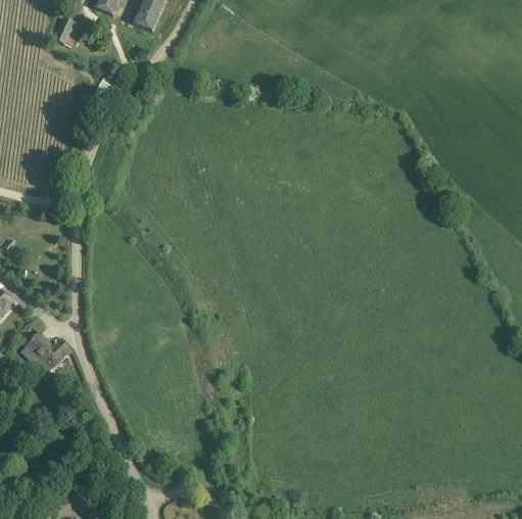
[(114,14),(120,0),(97,0),(95,6),(114,14)]
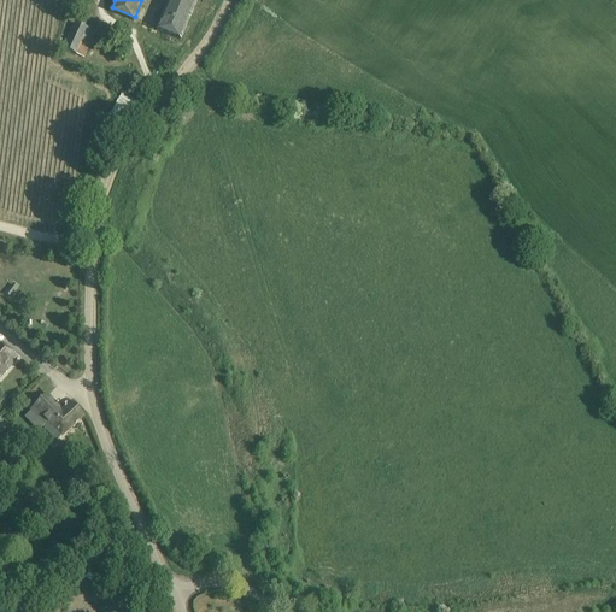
[(168,0),(158,27),(182,36),(197,0),(168,0)]
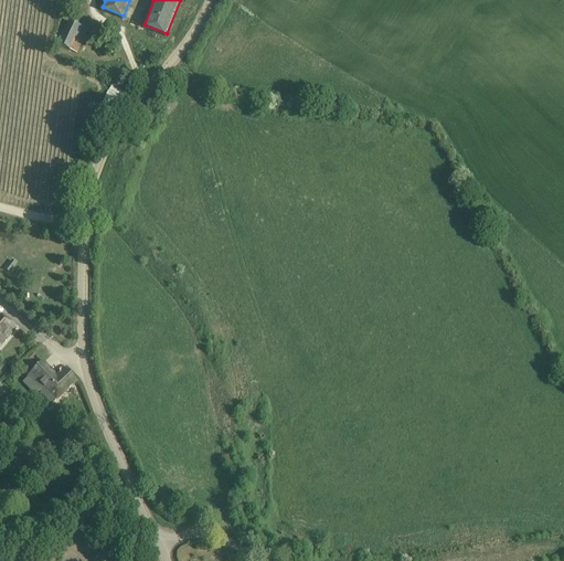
[(88,25),(82,22),(70,18),(59,41),(78,50),(88,25)]
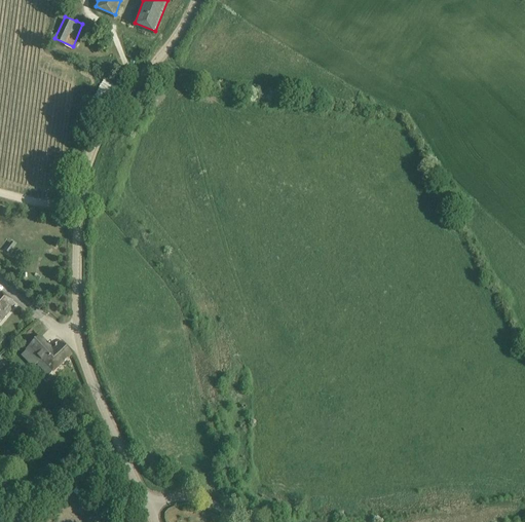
[(104,75),(92,97),(105,103),(116,81),(104,75)]
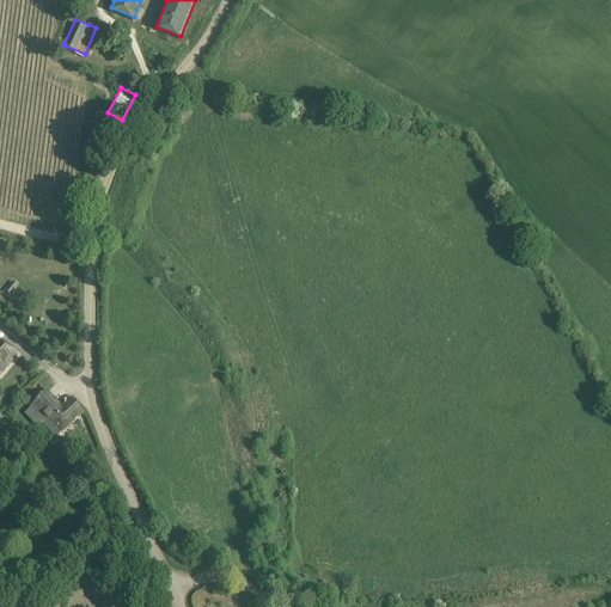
[(183,100),(172,112),(183,122),(194,110),(183,100)]
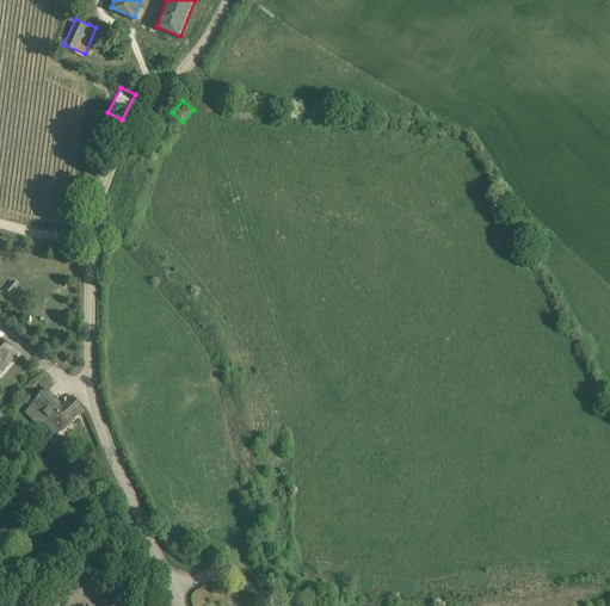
[(0,334),(0,333),(0,370),(18,350),(0,334)]
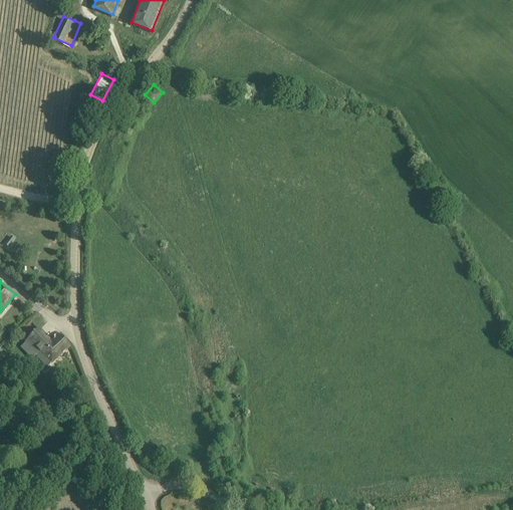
[(164,324),(157,325),(159,335),(166,333),(164,324)]
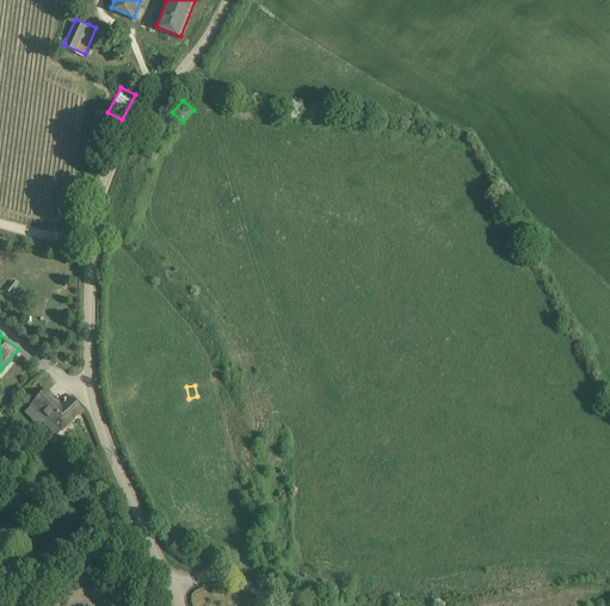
[(48,388),(39,396),(32,403),(45,416),(44,419),(57,432),(84,409),(71,395),(66,399),(65,400),(62,403),(48,388)]
